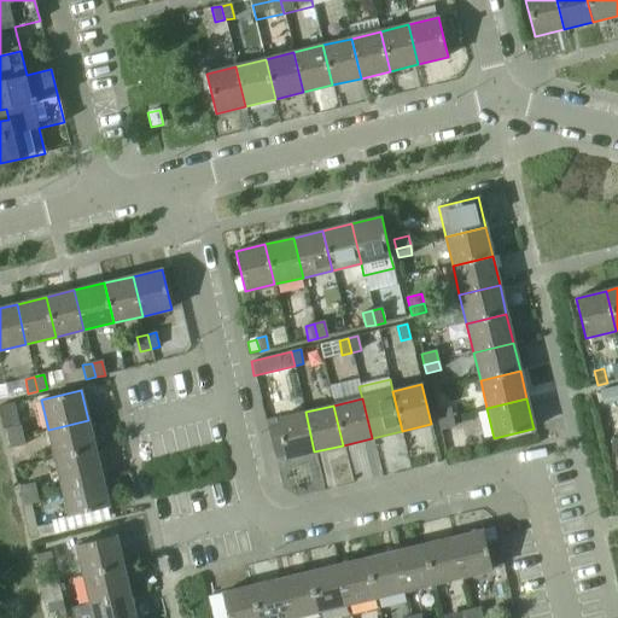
[(435,412),(437,420),(452,417),(449,408),(435,412)]
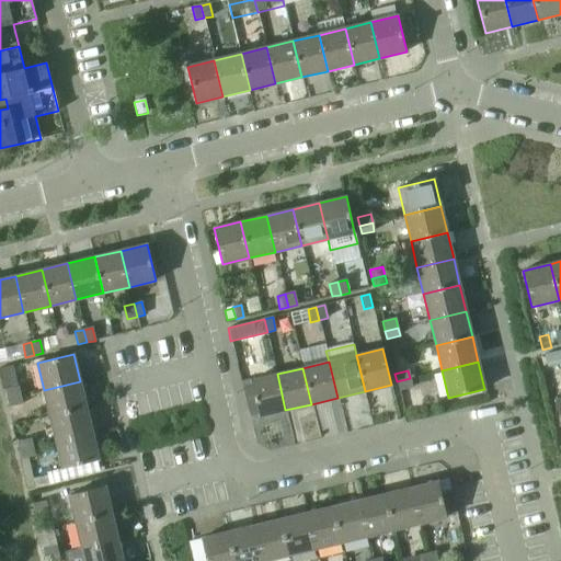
[(277,374),(250,380),(259,416),(285,410),(277,374)]
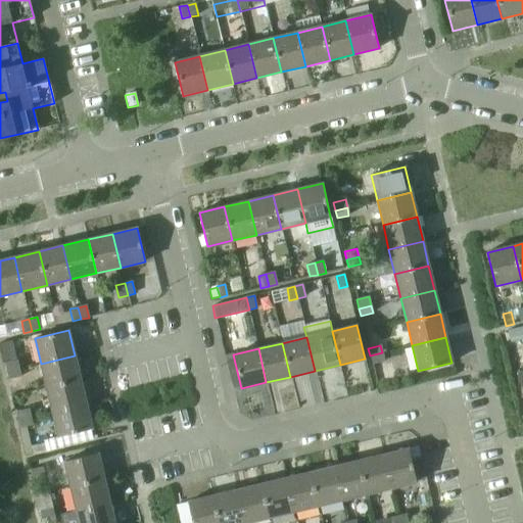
[(382,352),(370,355),(372,365),(384,362),(382,352)]
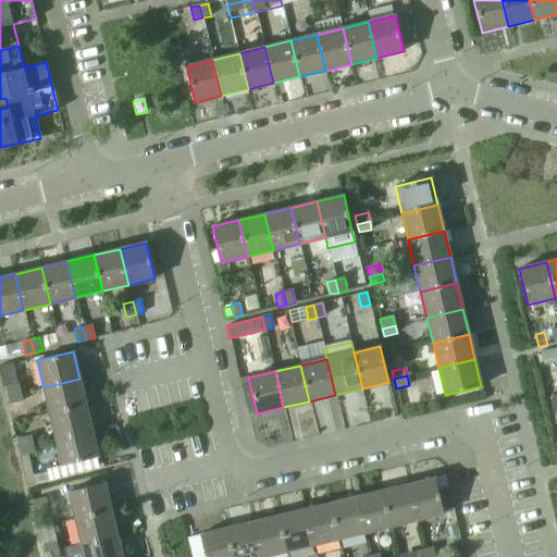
[(79,379),(44,387),(49,413),(85,405),(79,379)]
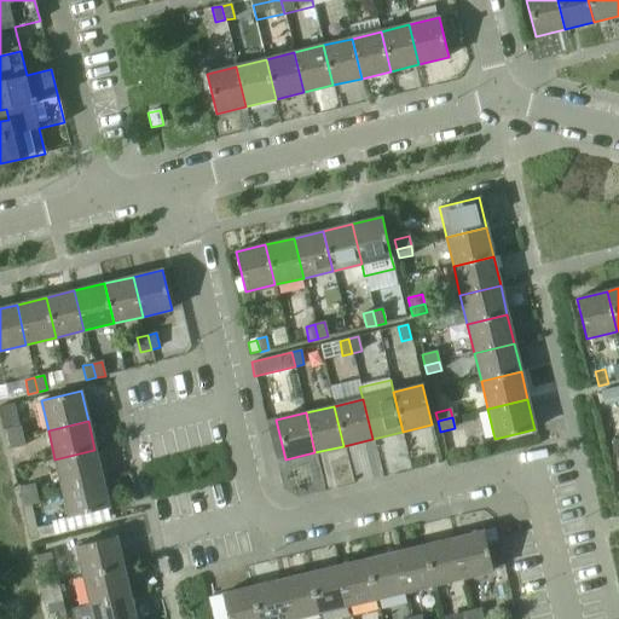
[(6,431),(9,440),(22,437),(21,427),(6,431)]
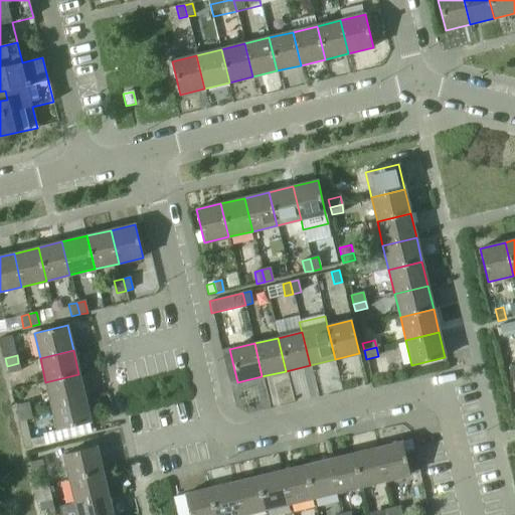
[(18,363),(7,366),(9,374),(20,371),(18,363)]
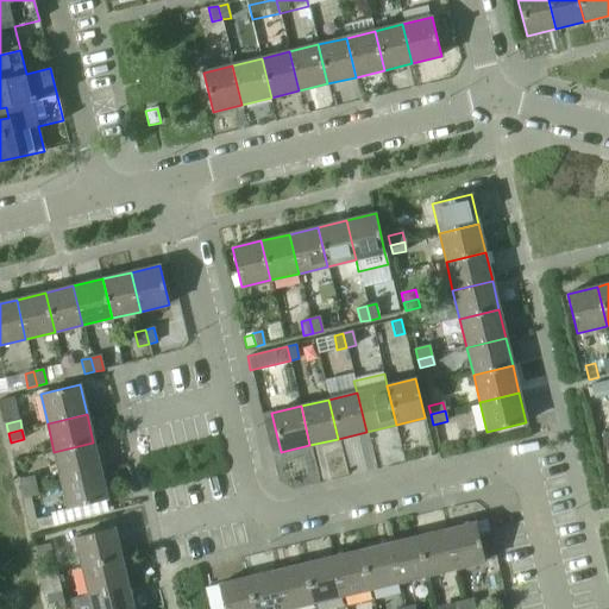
[(93,443),(54,452),(61,481),(100,471),(93,443)]
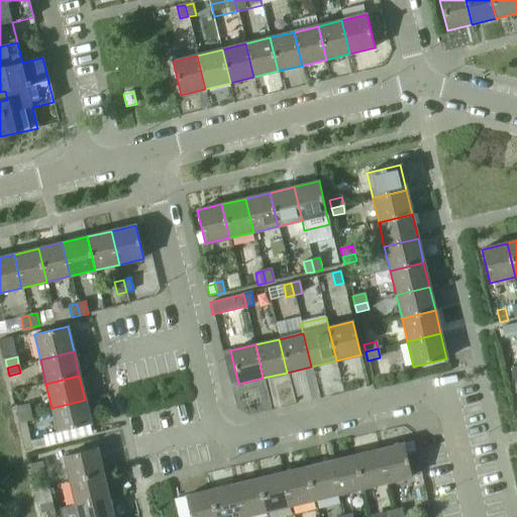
[(85,400),(52,408),(58,432),(91,424),(85,400)]
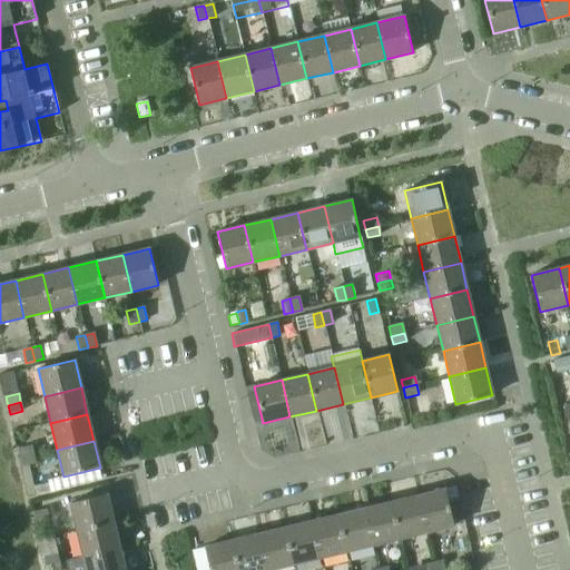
[(18,449),(20,458),(33,455),(31,446),(18,449)]
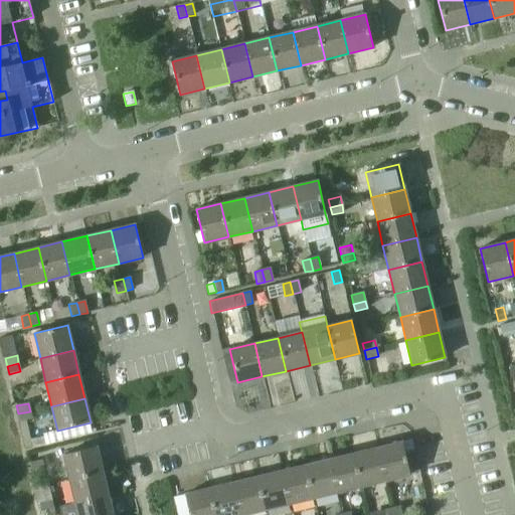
[(30,411),(18,413),(20,421),(32,418),(30,411)]
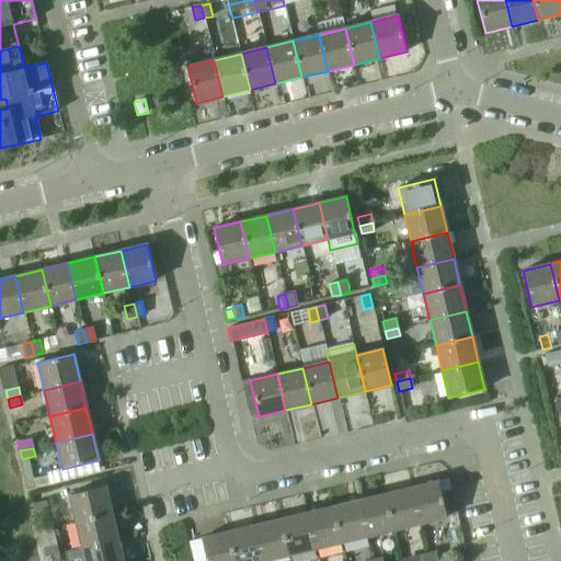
[(437,481),(410,488),(419,524),(446,517),(437,481)]
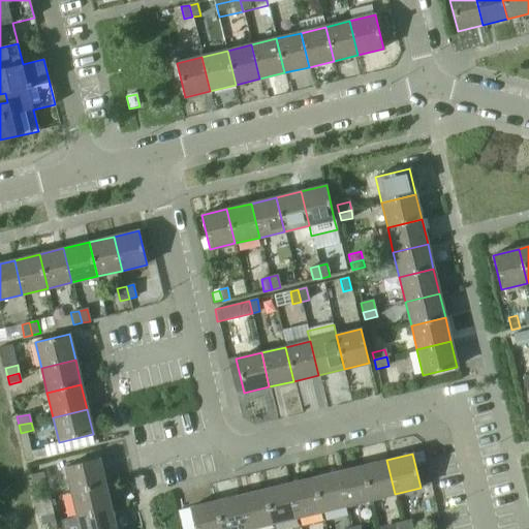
[(99,459),(65,467),(71,492),(105,484),(99,459)]
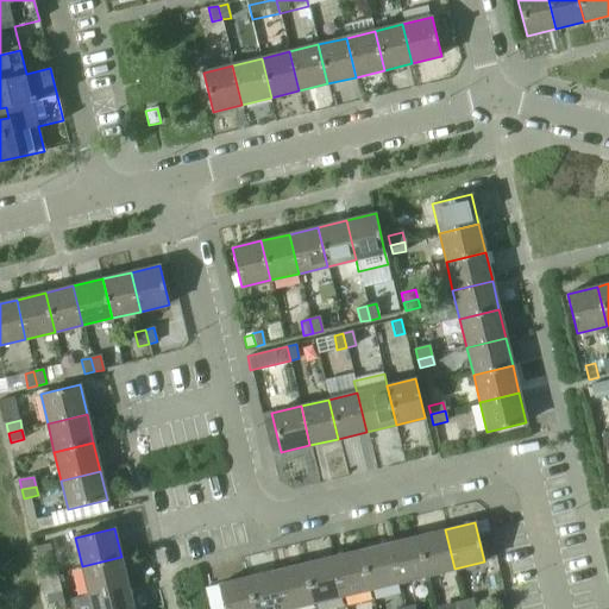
[(445,529),(418,537),(427,576),(454,569),(445,529)]
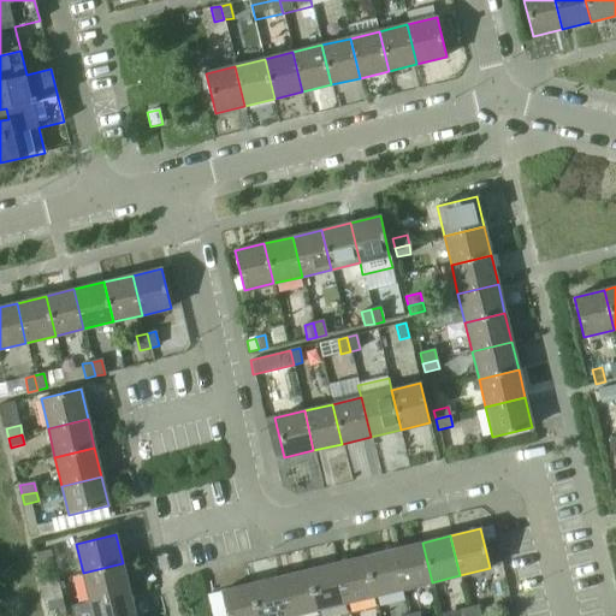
[(422,543),(394,550),(403,590),(432,582),(422,543)]
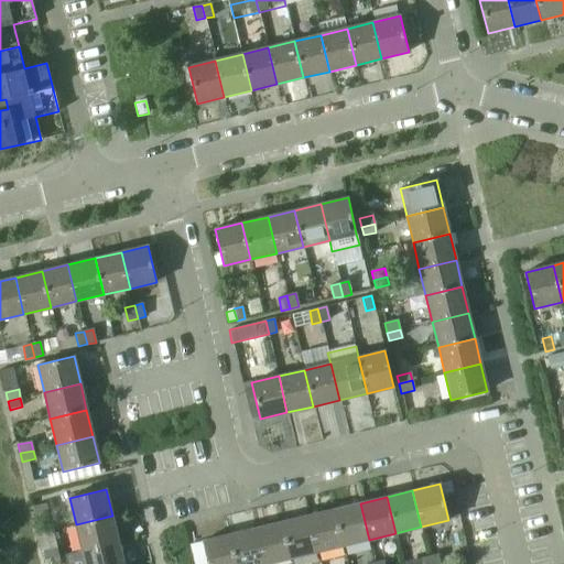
[(33,507),(35,516),(47,512),(45,503),(33,507)]
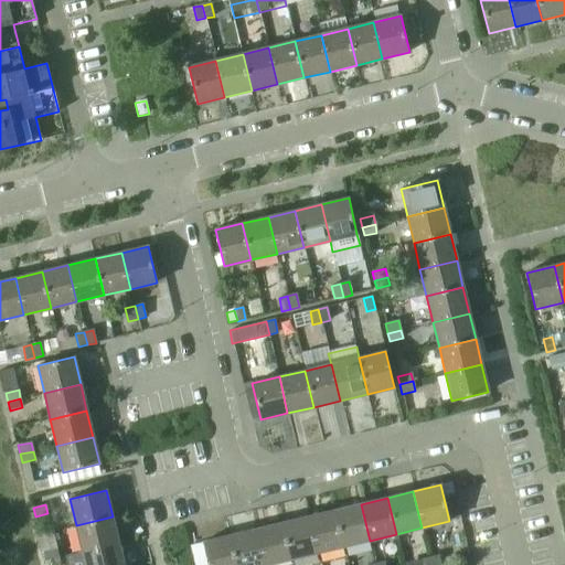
[(361,504),(334,510),(343,546),(370,541),(361,504)]
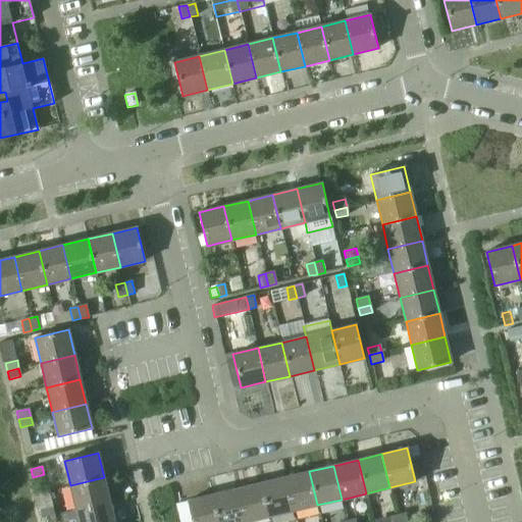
[(309,471),(285,477),(294,511),(317,505),(309,471)]
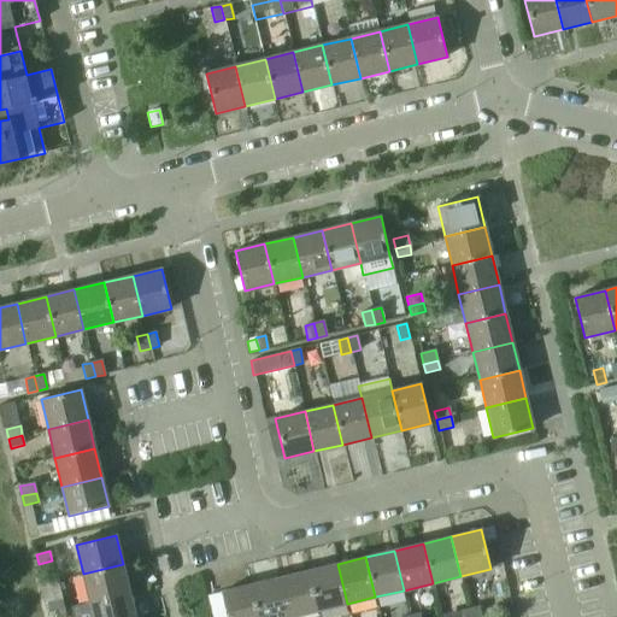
[(123,564),(83,574),(89,604),(129,594),(123,564)]
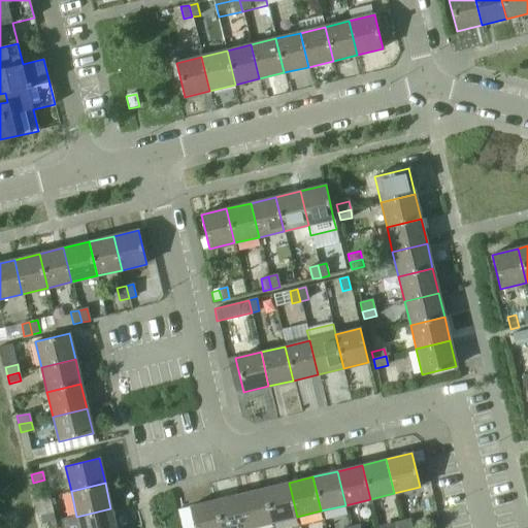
[(289,483),(264,489),(272,523),(297,517),(289,483)]
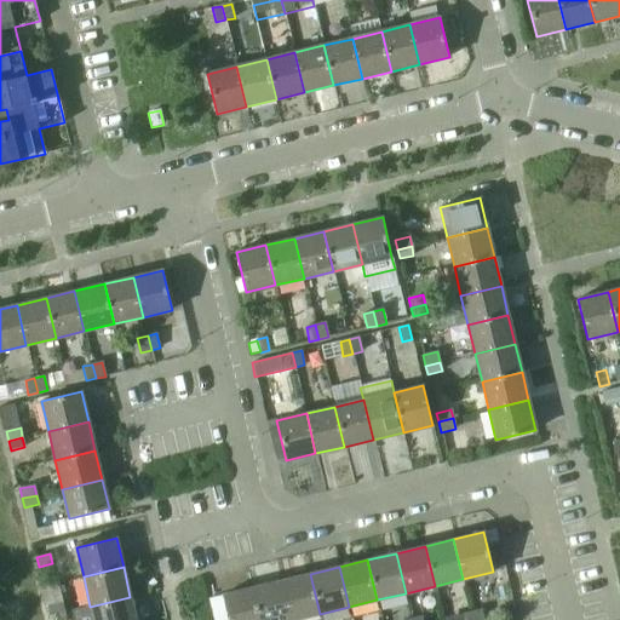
[(310,574),(281,580),(290,619),(292,619),(320,614),(310,574)]
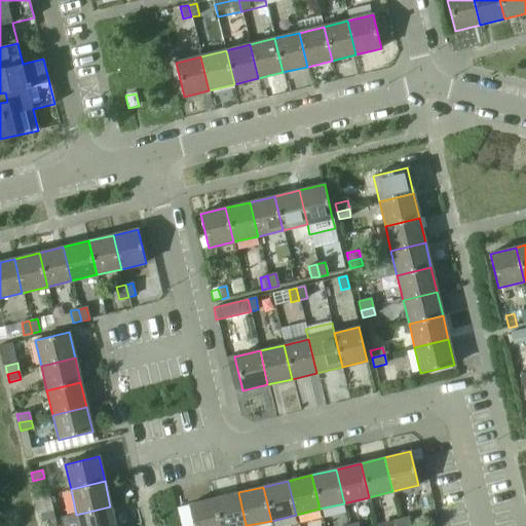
[(246,525),(238,492),(214,498),(220,525),(246,525)]
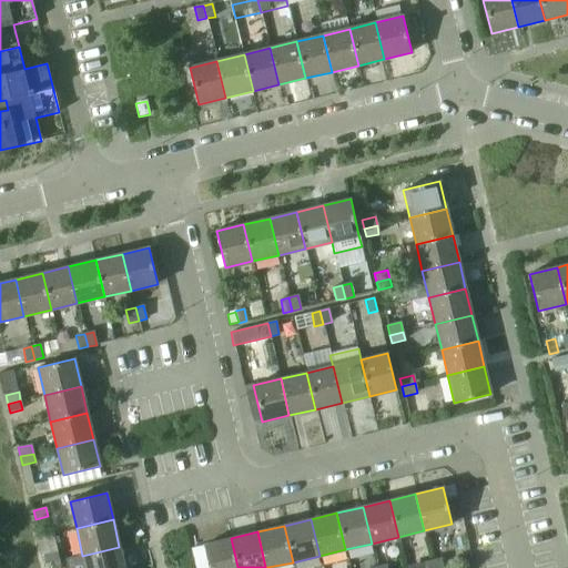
[(237,567),(231,538),(203,545),(209,567),(237,567)]
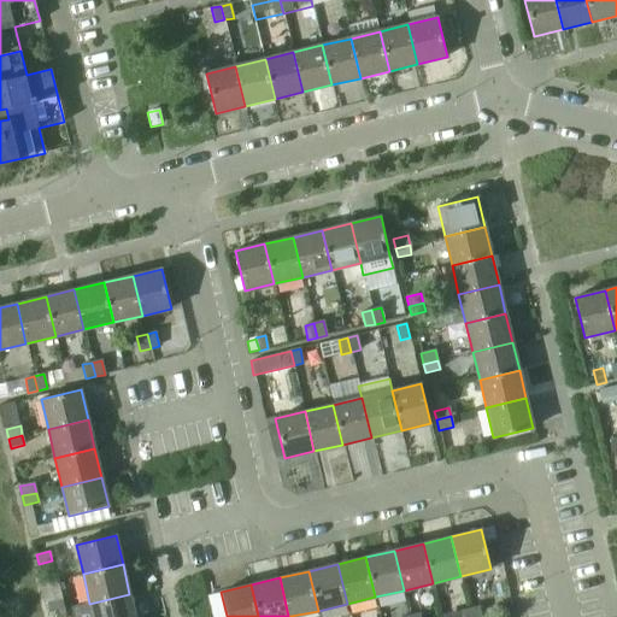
[(135,616),(129,594),(89,604),(93,616),(135,616)]
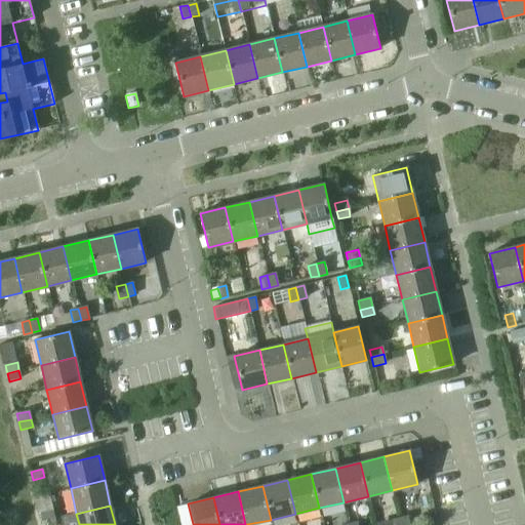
[(40,513),(42,521),(54,519),(52,510),(40,513)]
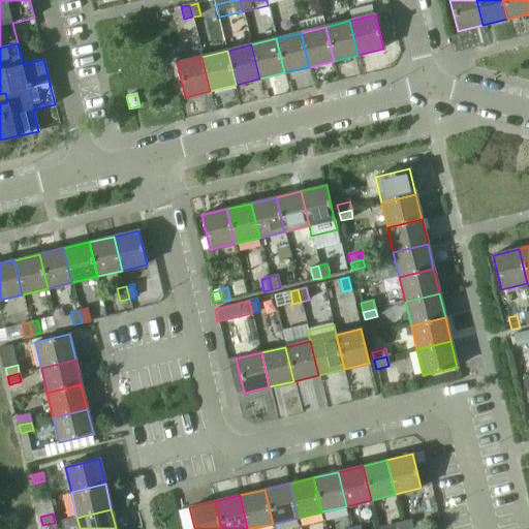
[(411,528),(410,520),(402,522),(403,528),(411,528)]
